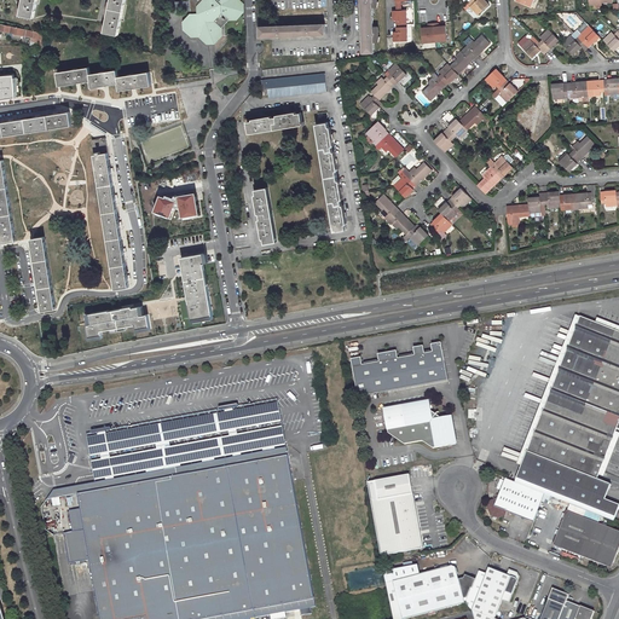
[(22,0),(21,15),(34,17),(36,0),(22,0)]
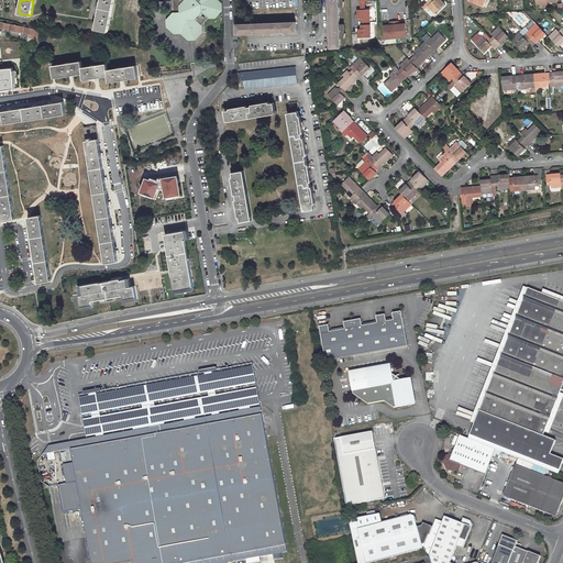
[(100,0),(95,30),(108,32),(113,0),(100,0)]
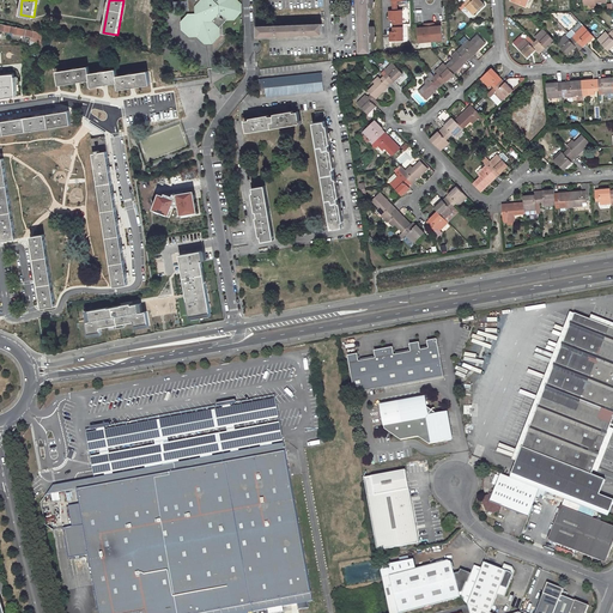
[(175,11),(189,10),(188,0),(186,0),(187,1),(174,1),(175,11)]
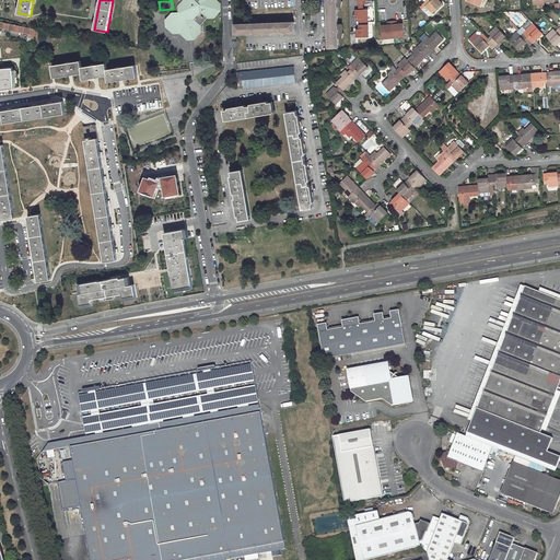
[(181,25),(181,33),(187,38),(195,38),(201,31),(201,24),(208,16),(216,16),(222,10),(221,2),(219,0),(172,0),(173,9),(173,12),(170,15),(181,25)]
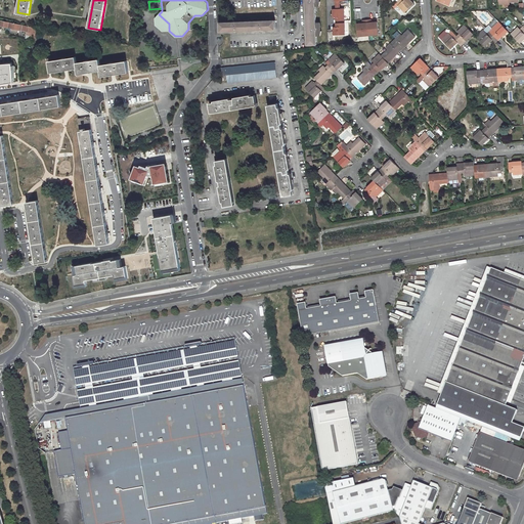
[(306,0),(308,45),(317,44),(317,36),(320,36),(321,31),(320,31),(320,27),(321,27),(320,23),(316,23),(315,6),(319,6),(320,2),(319,2),(318,0),(306,0)]
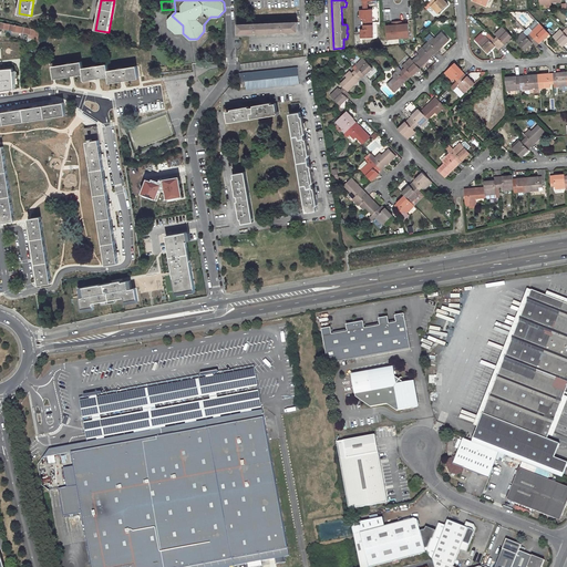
[(434,0),(435,1),(430,7),(437,14),(447,4),(444,0),(434,0)]
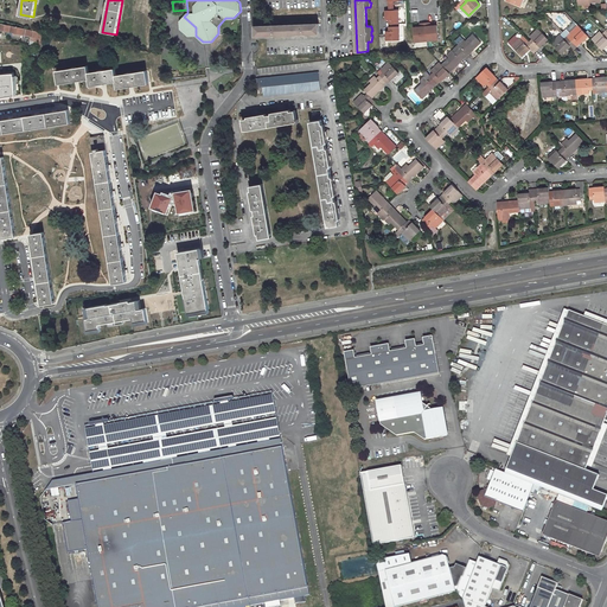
[(390,20),(390,25),(396,24),(400,24),(400,10),(387,11),(387,20),(390,20)]
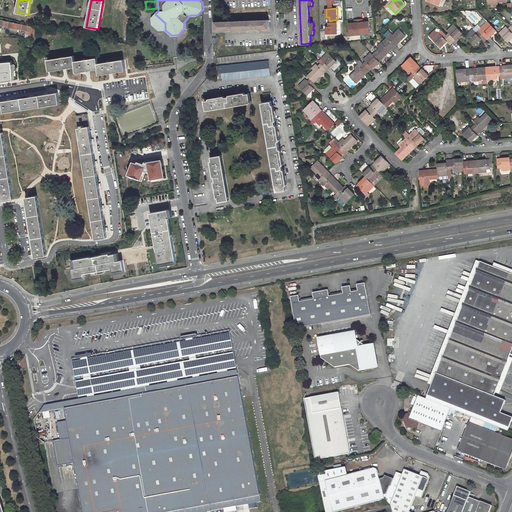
[(370,34),(369,22),(363,22),(363,19),(359,20),(360,34),(370,34)]
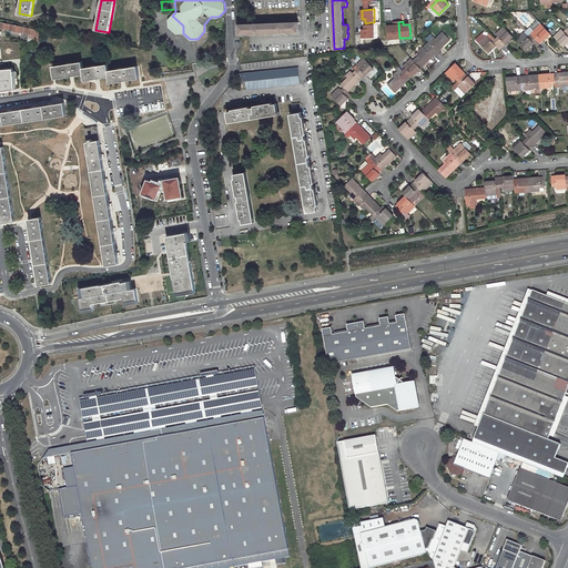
[(298,22),(239,24),(239,34),(298,32),(298,22)]
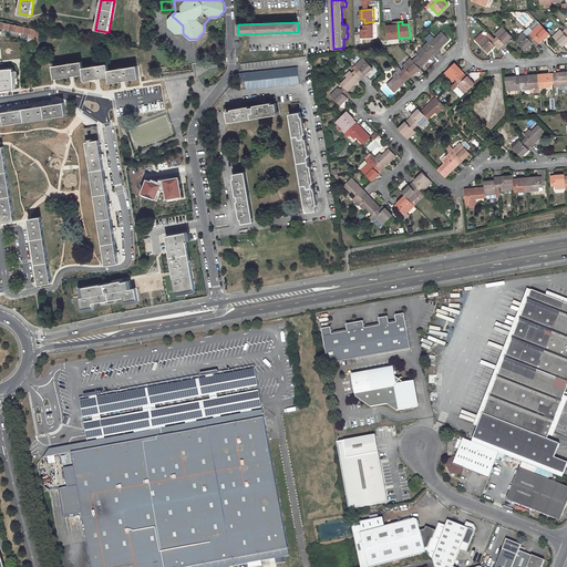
[(399,38),(398,22),(393,22),(393,26),(387,26),(388,39),(399,38)]
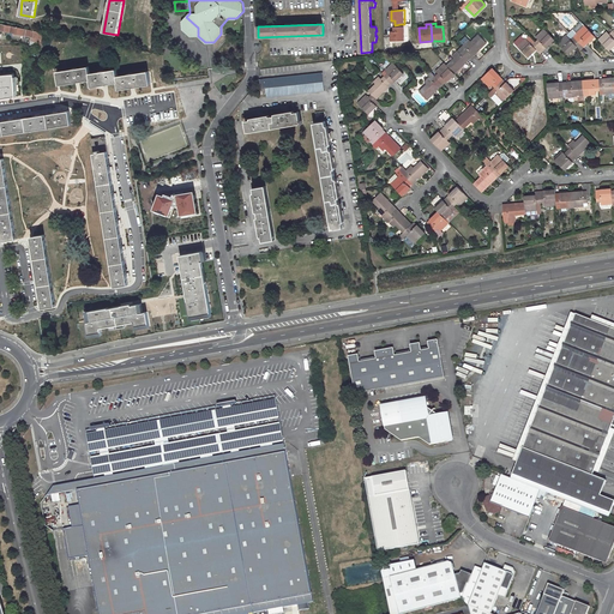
[(11,26),(10,32),(41,40),(42,32),(11,26)]
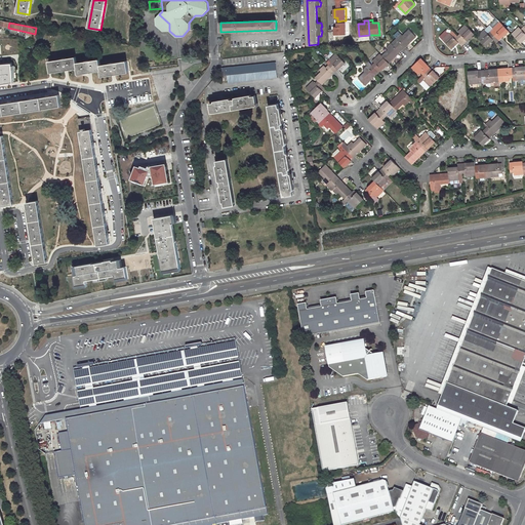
[(342,23),(337,24),(337,27),(334,28),(335,35),(347,35),(346,23),(342,23)]
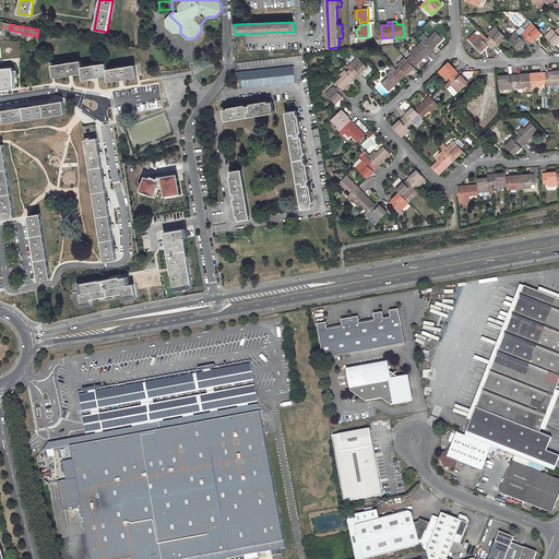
[(524,34),(522,36),(530,45),(532,42),(539,35),(531,24),(522,32),(524,34)]
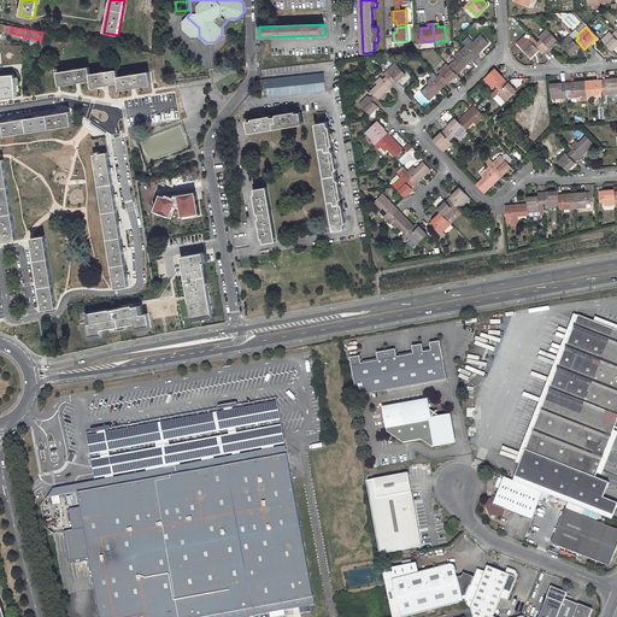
[(539,41),(535,43),(544,52),(546,50),(547,50),(556,41),(544,30),(535,39),(539,41)]
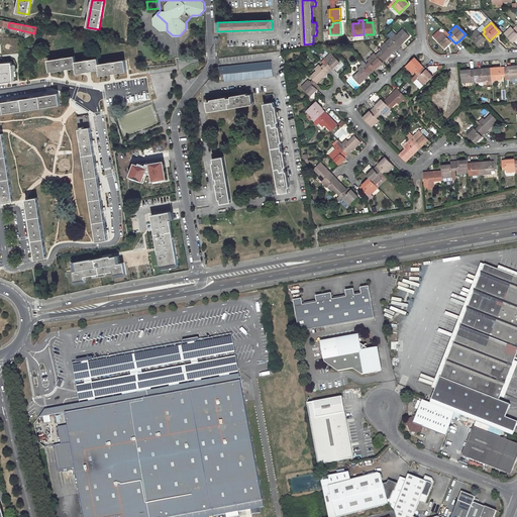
[(509,27),(502,34),(511,43),(516,37),(516,30),(514,33),(512,30),(509,27)]
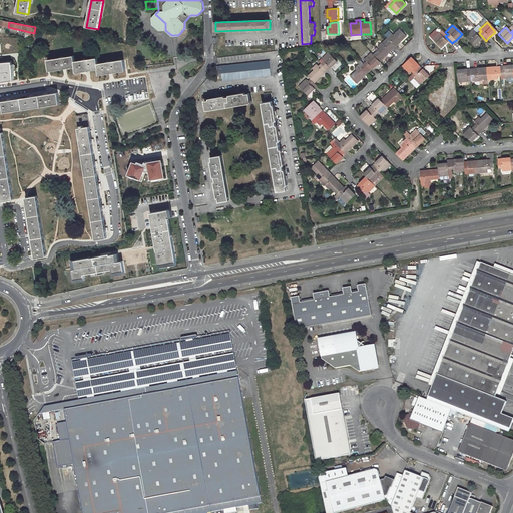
[(396,46),(395,45),(399,41),(400,42),(407,36),(400,29),(393,35),(391,33),(387,38),(389,39),(387,42),(393,49),(396,46)]
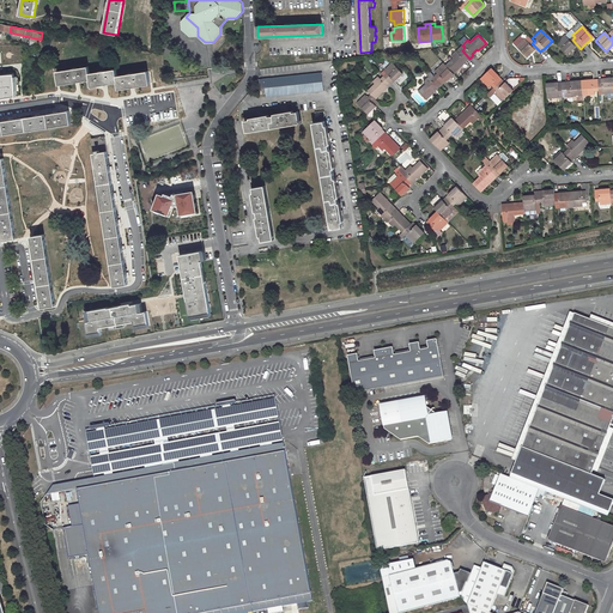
[(563,36),(554,44),(565,55),(574,47),(577,52),(581,49),(572,40),(569,43),(563,36)]
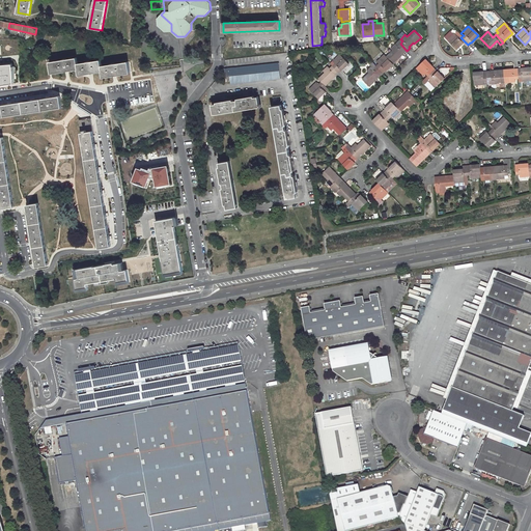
[(452,34),(445,42),(454,51),(462,44),(465,47),(468,45),(460,37),(458,39),(452,34)]
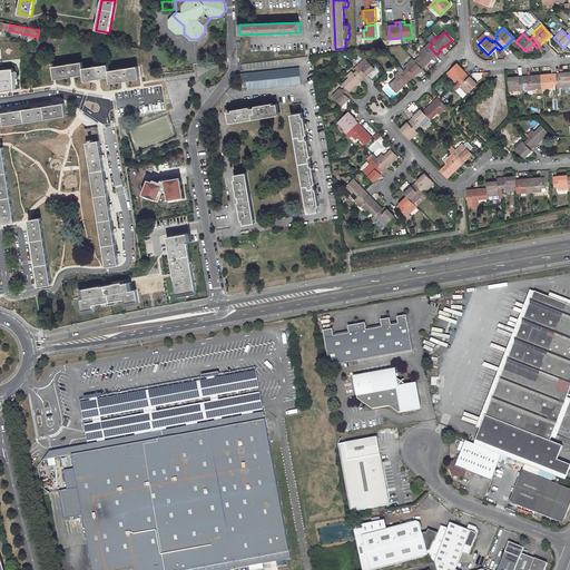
[(429,62),(428,61),(432,56),(434,57),(436,55),(430,47),(426,49),(424,47),(419,52),(421,55),(414,60),(422,69),(429,62)]
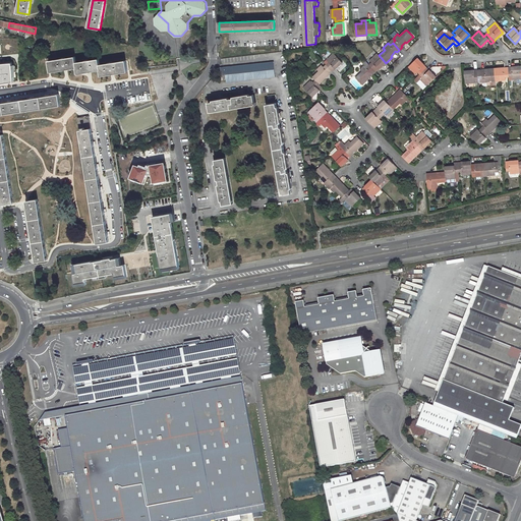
[(328,62),(326,64),(333,71),(335,69),(342,62),(333,53),(326,60),(328,62)]
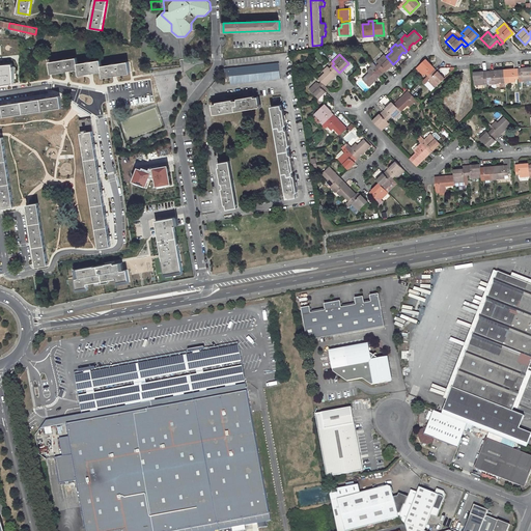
[(379,63),(376,65),(383,73),(386,71),(393,64),(386,56),(384,54),(376,61),(379,63)]
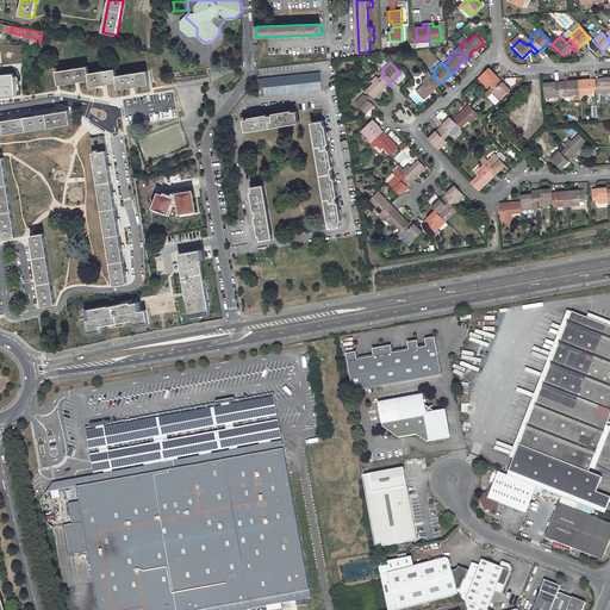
[(88,67),(56,72),(58,85),(89,80),(91,87),(118,82),(119,88),(149,83),(147,70),(117,75),(116,69),(89,74),(88,67)]
